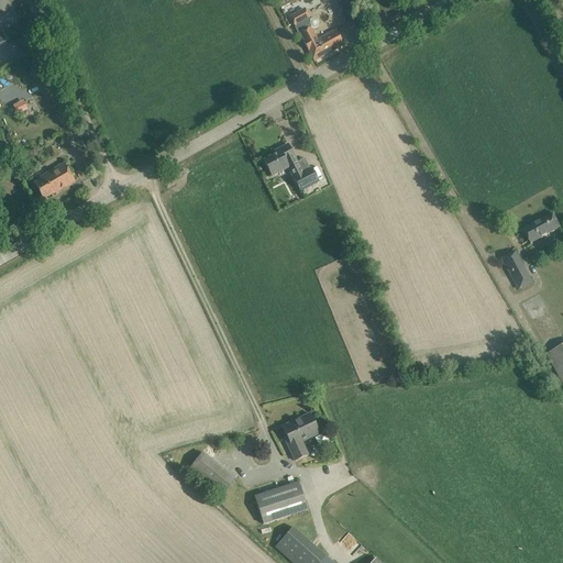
[(290,18),(295,26),(296,25),(296,26),(295,29),(297,32),(299,33),(300,33),(299,34),(315,62),(344,45),(335,30),(317,40),(310,29),(311,29),(315,29),(319,28),(320,23),(317,19),(313,18),(310,20),(309,19),(309,18),(305,10),(290,18)]
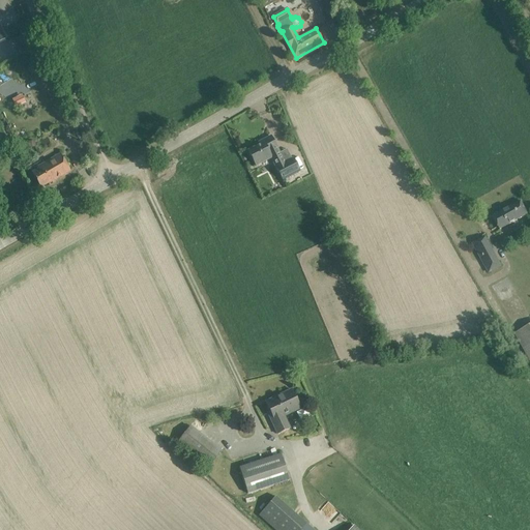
[(22,95),(12,99),(16,107),(25,102),(22,95)]
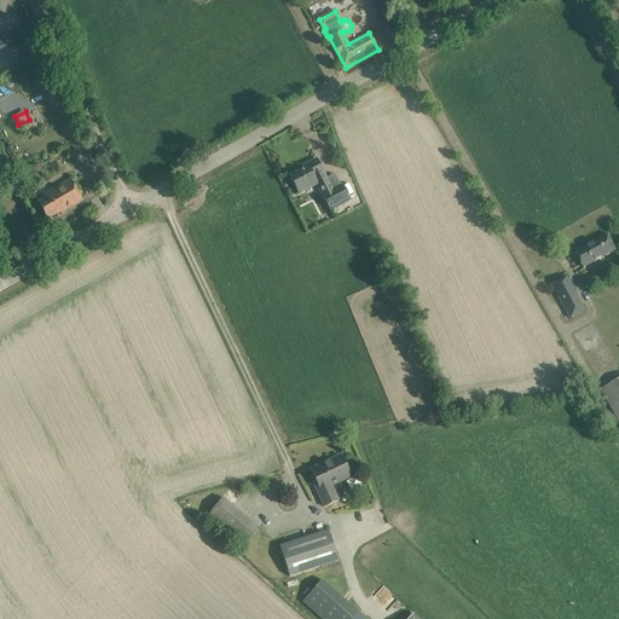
[(333,190),(317,160),(301,167),(304,169),(290,177),(299,195),(317,185),(330,210),(350,201),(342,185),(333,190)]
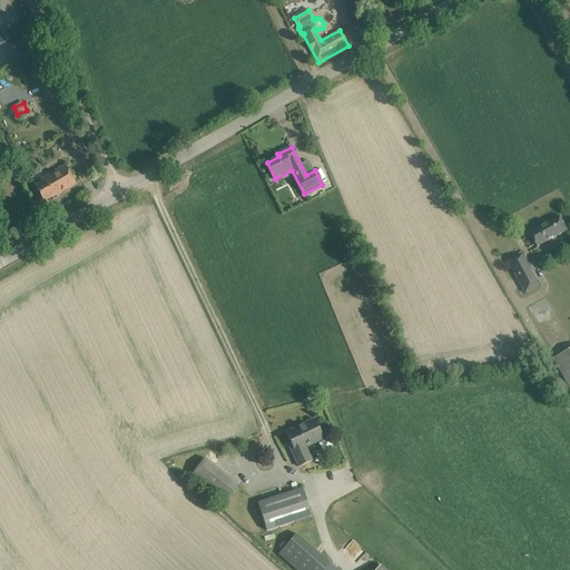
[(41,182),(35,186),(43,203),(76,184),(65,166),(40,180),(41,182)]
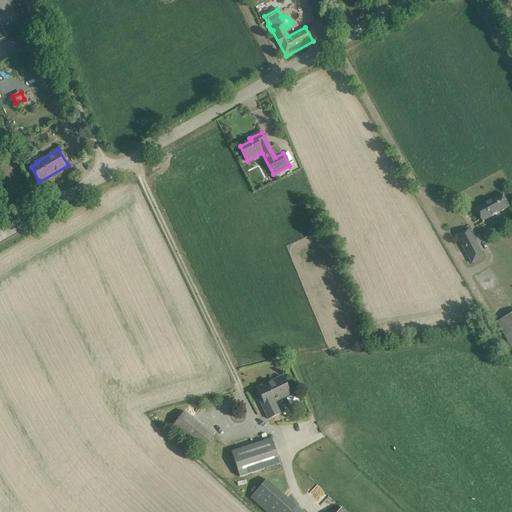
[(510,207),(503,194),(476,209),(483,222),(510,207)]
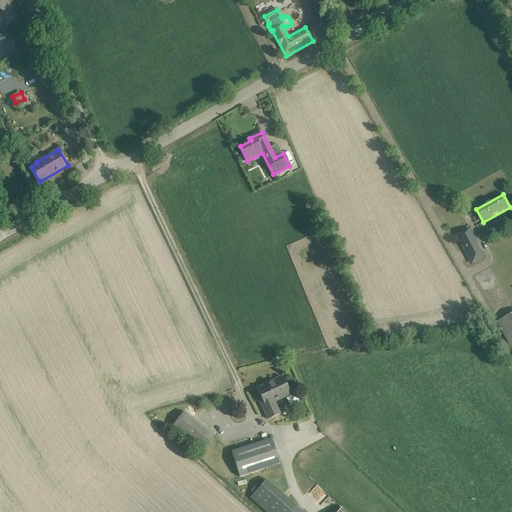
[(484,257),(468,229),(457,235),(472,263),(484,257)]
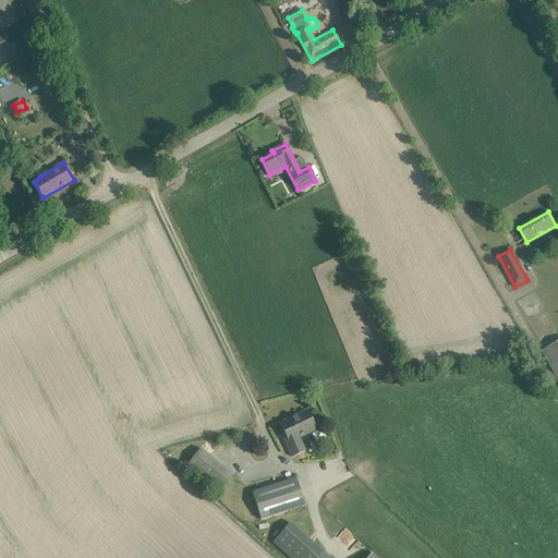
[(557,341),(542,351),(557,379),(557,341)]
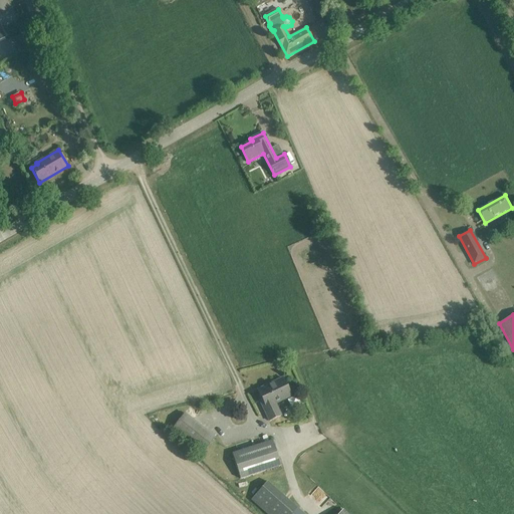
[(282,377),(257,390),(262,400),(259,401),(269,422),(281,416),(276,404),(291,397),(282,377)]
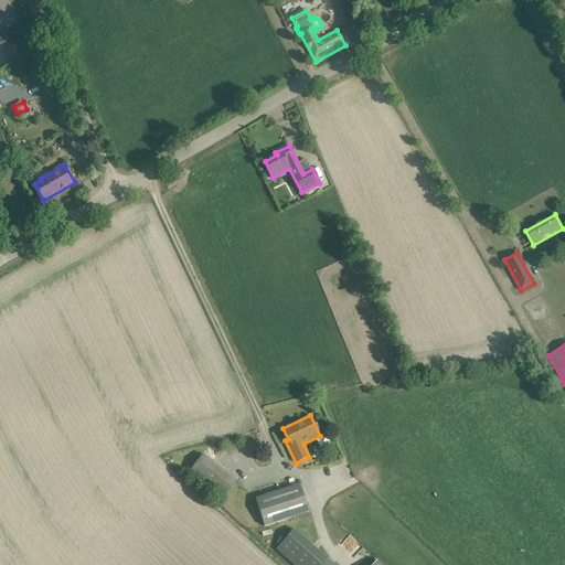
[(191,470),(223,497),(235,481),(203,456),(191,470)]
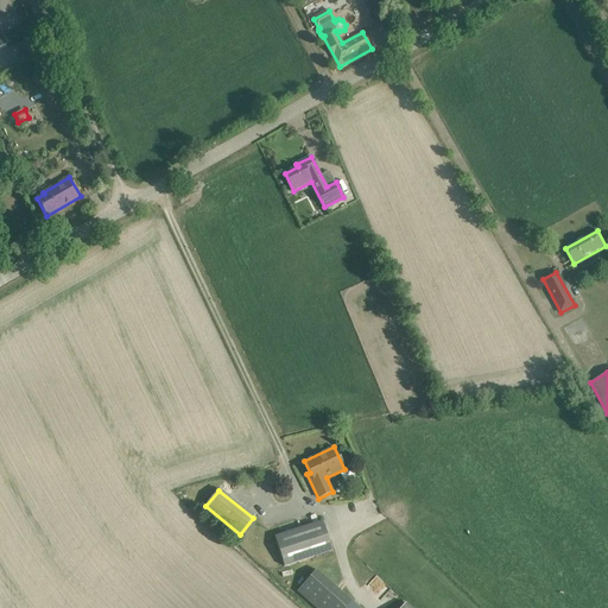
[(322,520),(274,537),(284,568),(333,551),(322,520)]
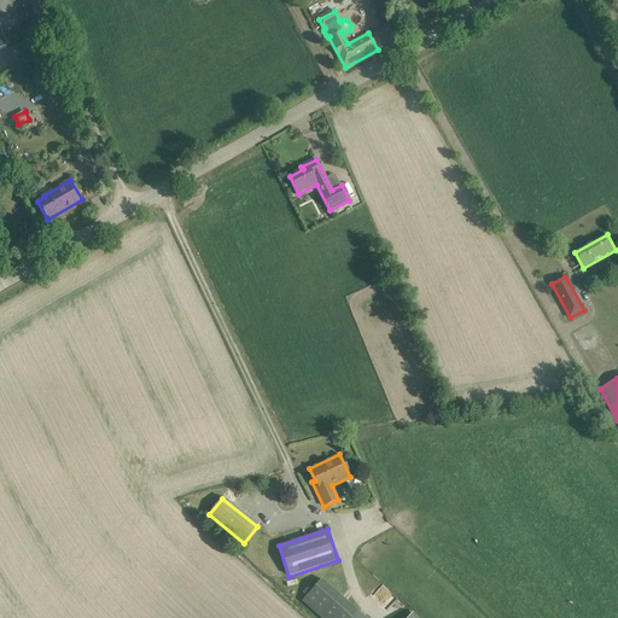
[(321,579),(302,601),(320,617),(351,617),(357,612),(321,579)]
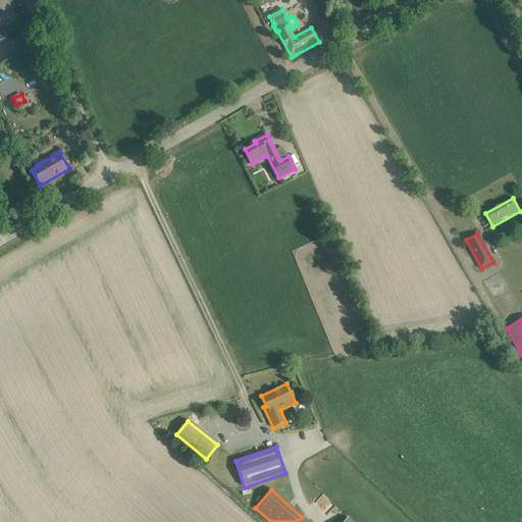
All buildings are outlined.
